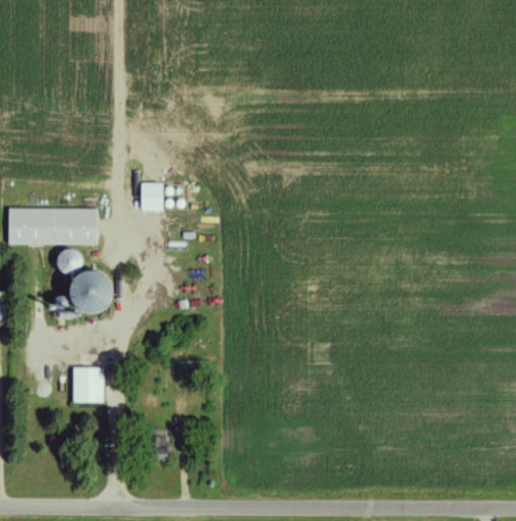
[(161,210),(161,183),(139,183),(138,210),(161,210)]
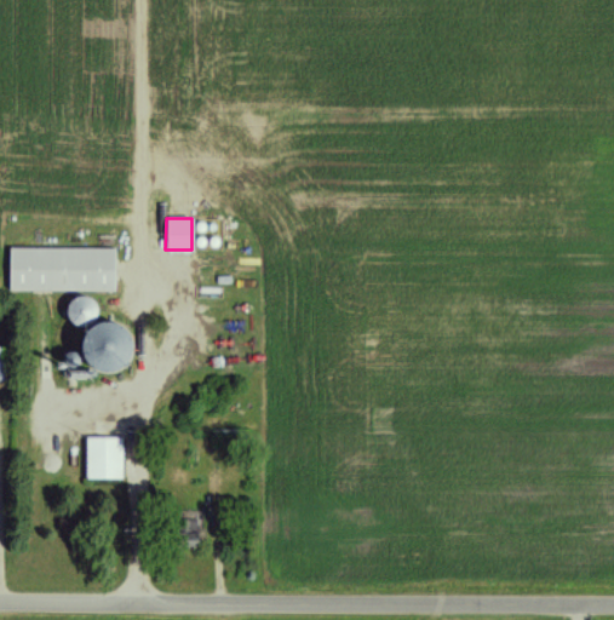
[(115,291),(115,248),(10,247),(10,291),(115,291)]
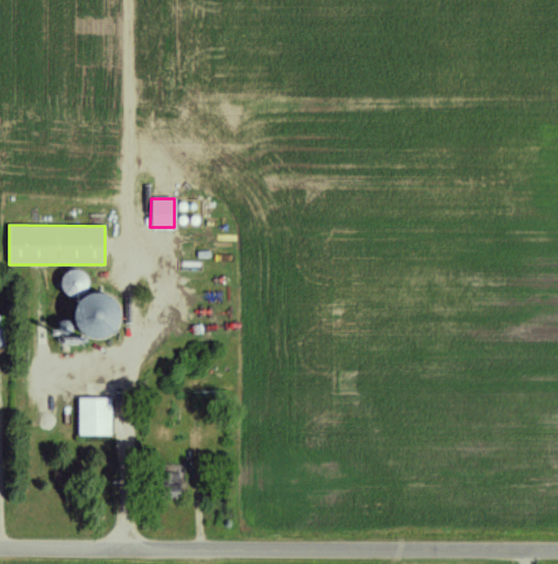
[(61,281),(64,293),(85,290),(81,268),(65,270),(67,280),(61,281)]
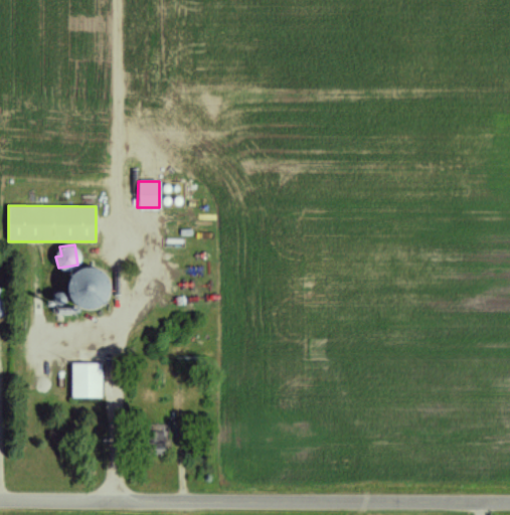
[(105,311),(110,287),(102,286),(105,272),(64,265),(57,302),(105,311)]
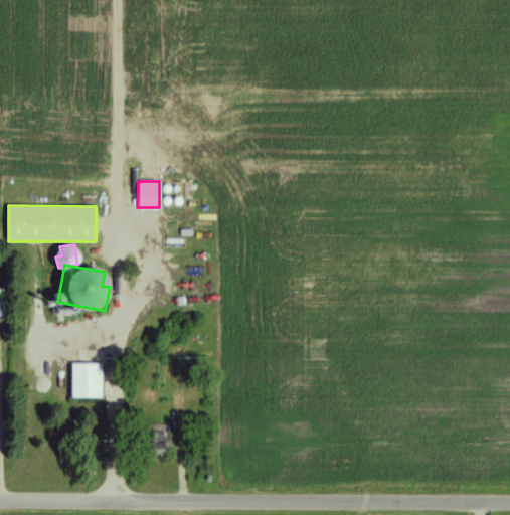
[(71,397),(102,398),(103,364),(72,363),(71,397)]
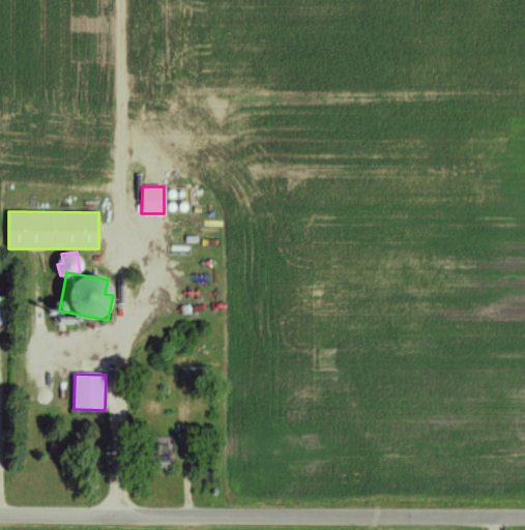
[(172,445),(154,444),(153,466),(172,467),(172,445)]
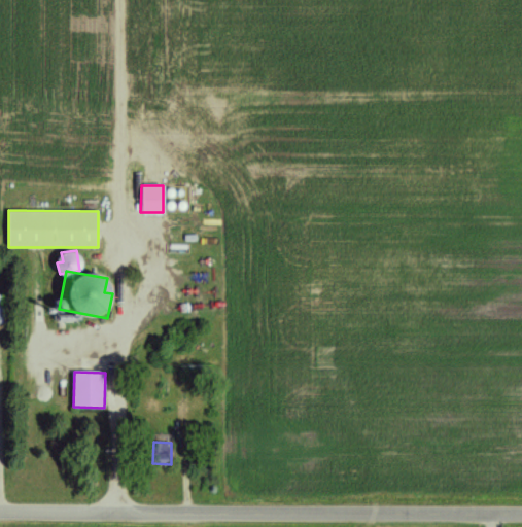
All buildings are outlined.
